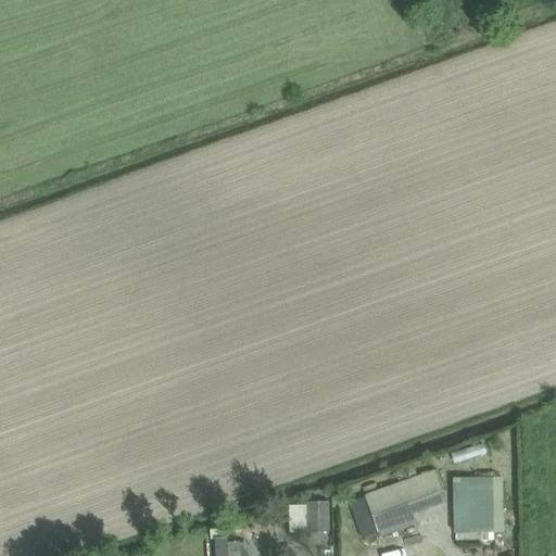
[(483,444),(451,454),(454,464),(487,454),(483,444)]
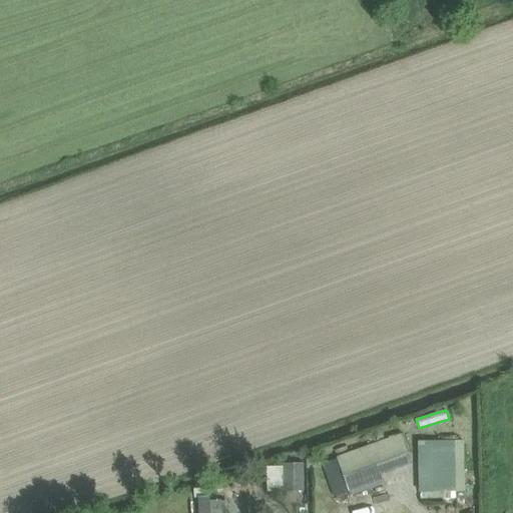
[(338,459),(324,464),(335,497),(349,492),(351,496),(383,485),(379,472),(410,461),(402,436),(338,459)]
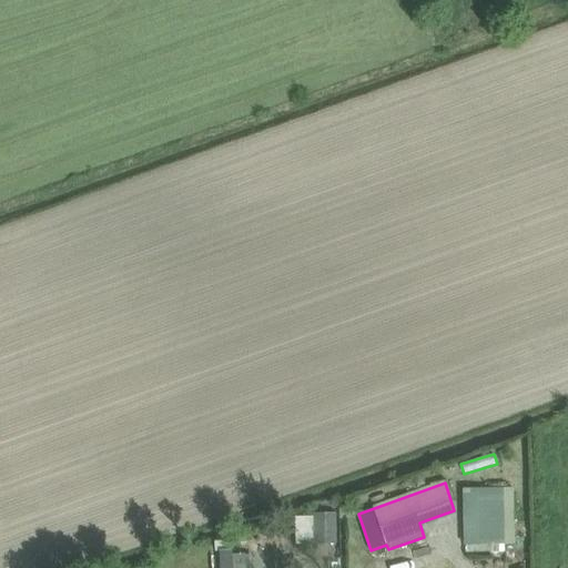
[(513,486),(459,487),(460,545),(514,544),(513,486)]
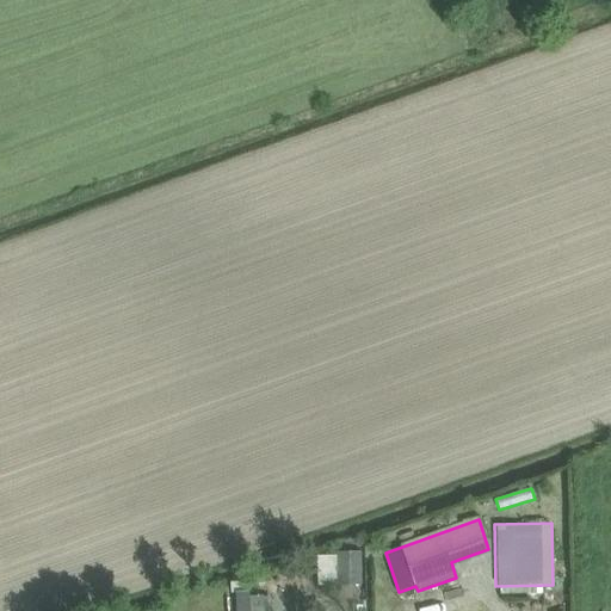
[(338,555),(338,584),(363,582),(362,551),(338,551),(338,555)]
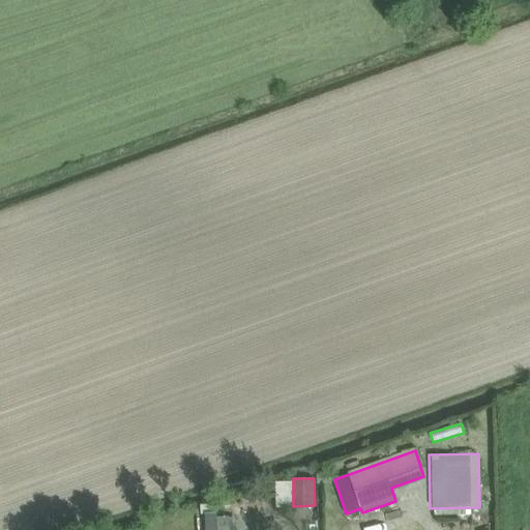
[(290,480),(273,481),(274,507),(291,506),(290,480)]
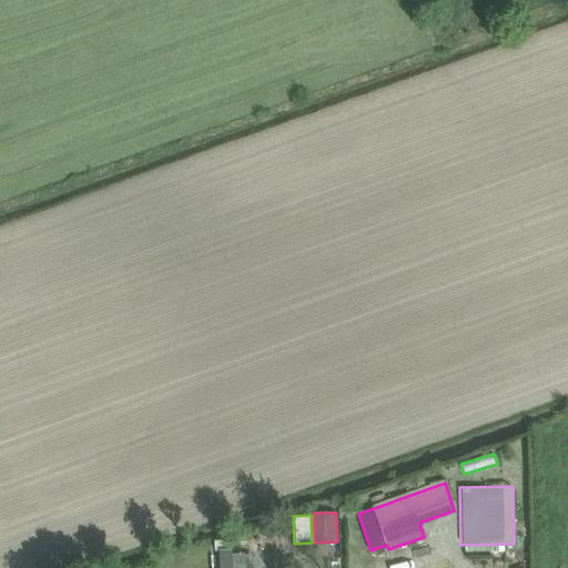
[(232,550),(220,551),(220,567),(245,567),(245,554),(232,556),(232,550)]
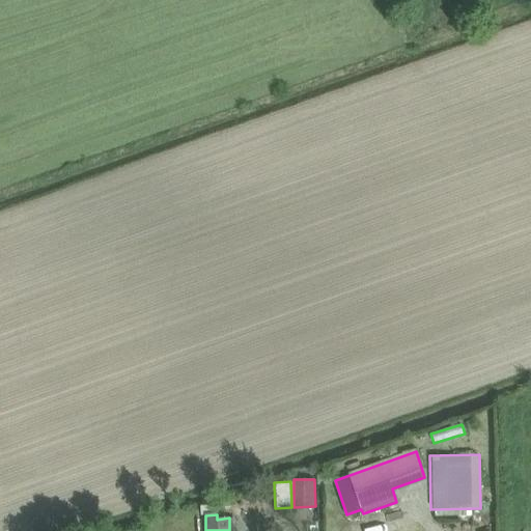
All buildings are outlined.
